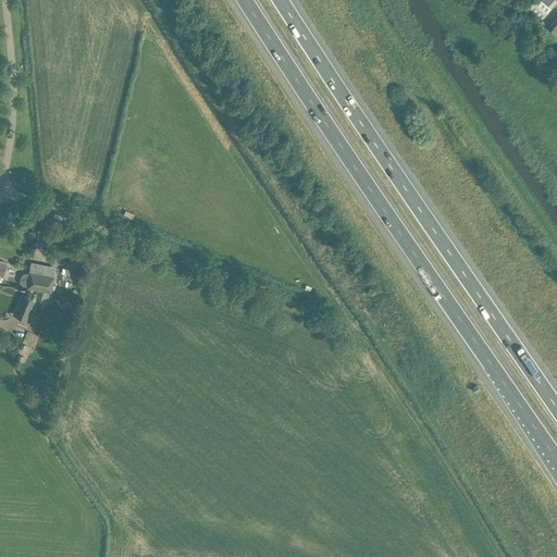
[(556,0),(534,0),(529,8),(542,20),(552,7),(556,0)]
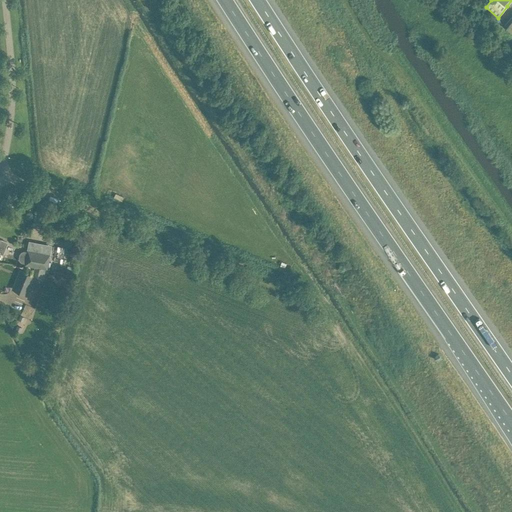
[(511,34),(511,15),(503,26),(511,34)]
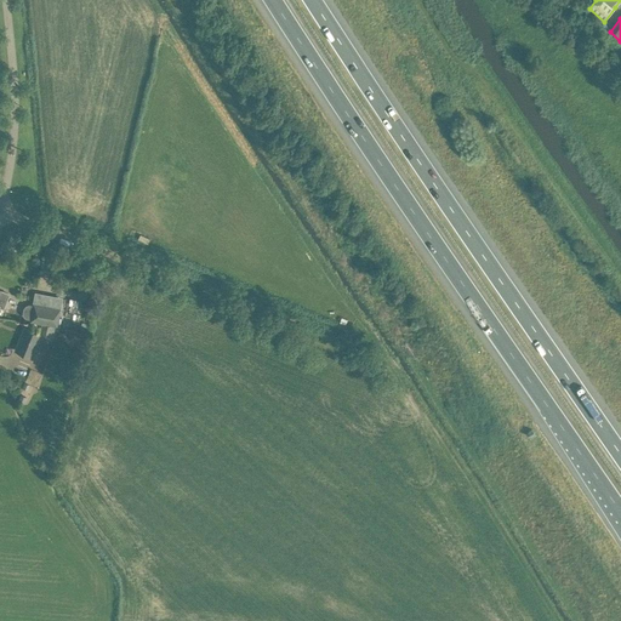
[(86,272),(84,281),(98,286),(103,271),(92,267),(91,273),(86,272)]
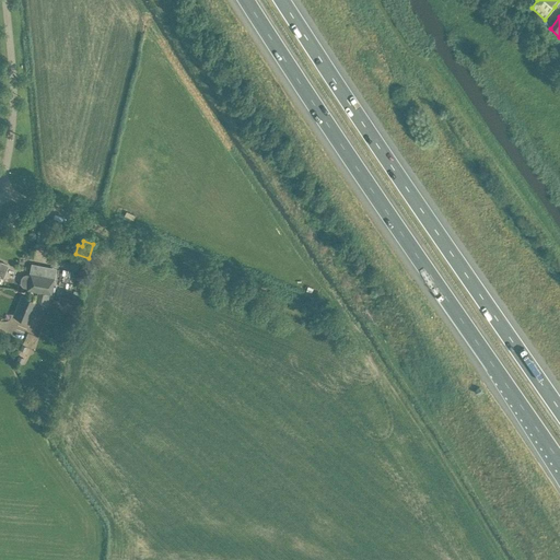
[(37,292),(48,293),(51,294),(55,277),(30,271),(30,273),(26,273),(23,275),(22,276),(21,282),(22,284),(23,287),(26,287),(26,289),(37,291),(37,292)]
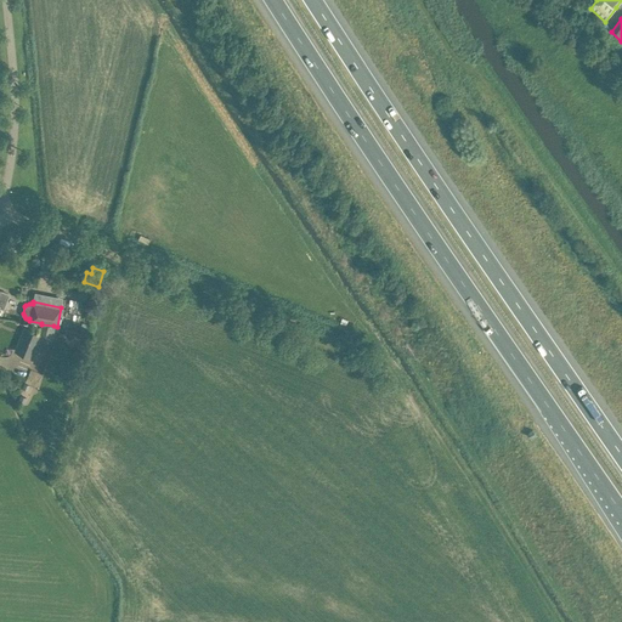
[(51,340),(54,327),(41,324),(40,331),(41,331),(40,338),(51,340)]
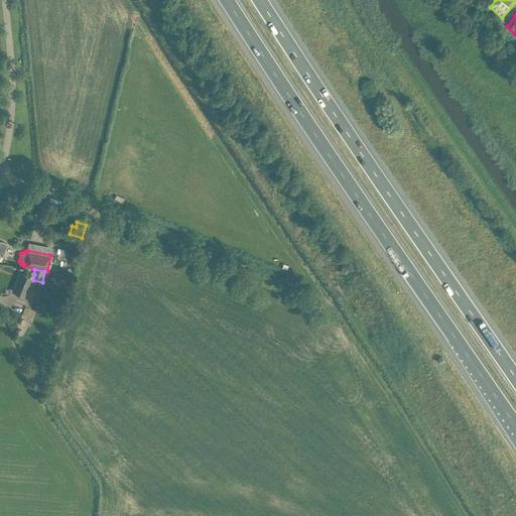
[(25,296),(33,277),(18,271),(10,290),(25,296)]
